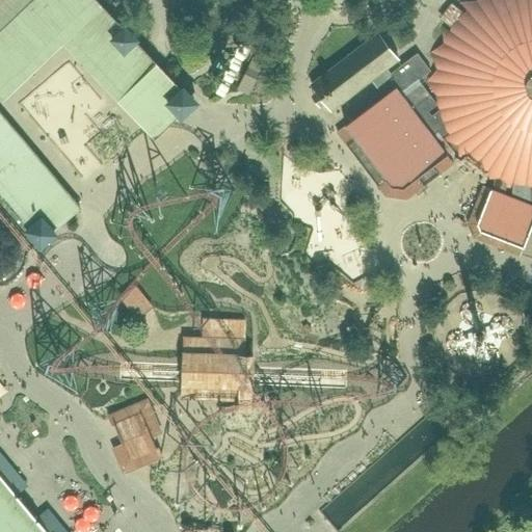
[(531,0),(0,0),(0,178),(44,230),(48,235),(48,236),(79,210),(0,115),(0,101),(65,41),(155,137),(192,102),(144,52),(95,0),(531,0)]
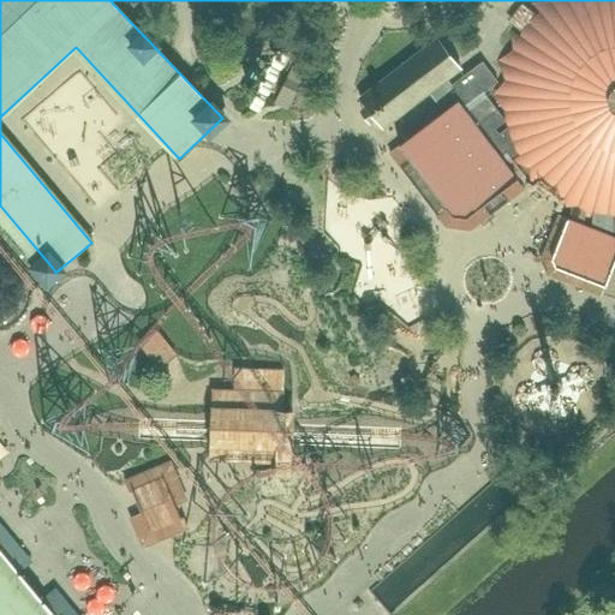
[(527,167),(530,185),(530,187),(549,189),(556,207),(577,204),(587,220),(607,213),(614,220),(614,0),(550,0),(531,3),(530,10),(525,6),(523,5),(509,22),(517,27),(509,29),(513,48),(496,60),(505,79),(491,94),(505,109),(501,117),(496,127),(512,139),(508,160),(509,160),(527,167)]
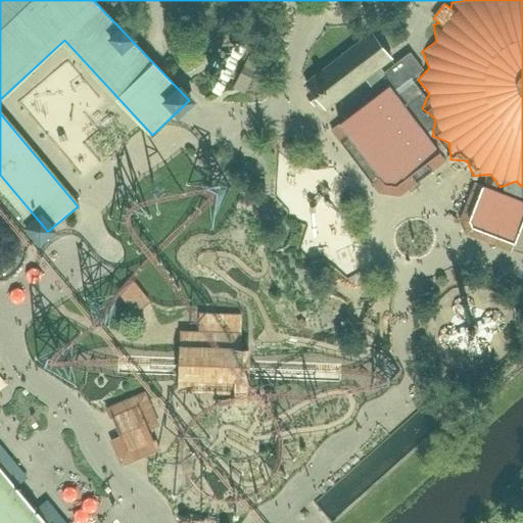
[(372,75),(379,69),(393,59),(390,55),(372,32),(340,55),(331,61),(304,82),(326,110),(365,81),(372,75)]
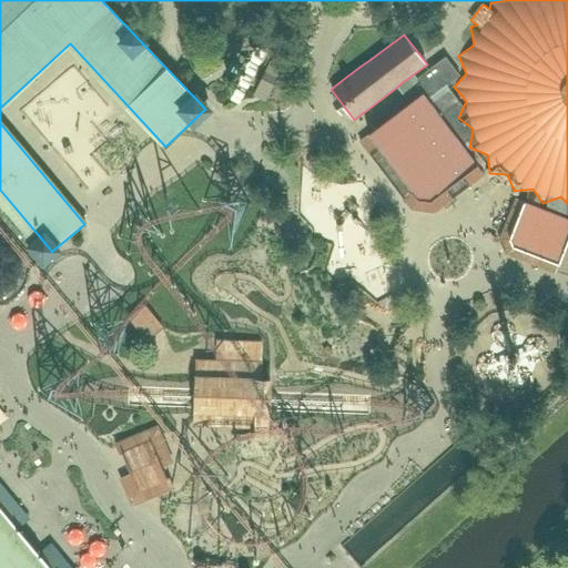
[(458,118),(463,108),(446,85),(458,75),(445,57),(414,80),(412,75),(404,81),(396,88),(408,103),(367,134),(416,200),(430,200),(477,166),(465,151),(470,148),(469,148),(473,129),(458,118)]
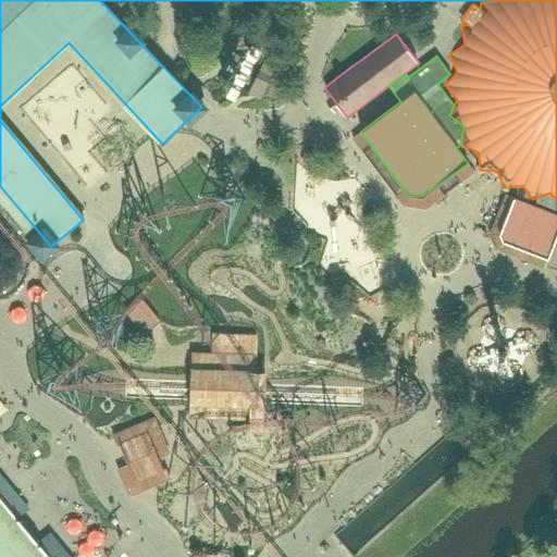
[(275,70),(277,65),(264,59),(251,86),(247,94),(251,96),(258,100),(260,100),(274,72),(275,70)]
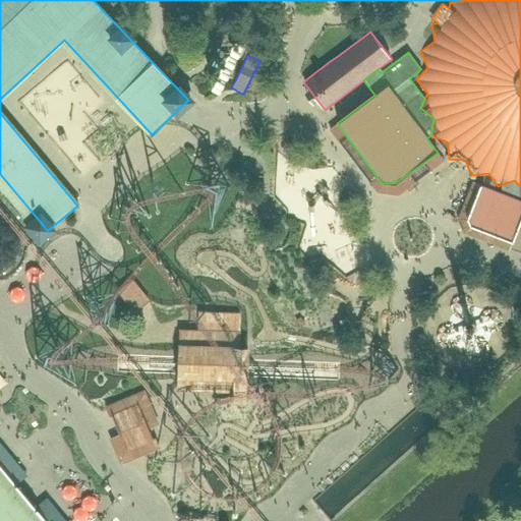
[(127,162),(142,148),(135,139),(120,155),(127,162)]
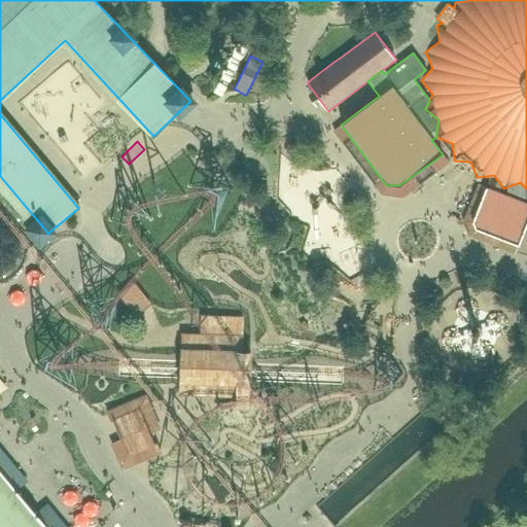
[(239,238),(251,227),(205,173),(192,183),(239,238)]
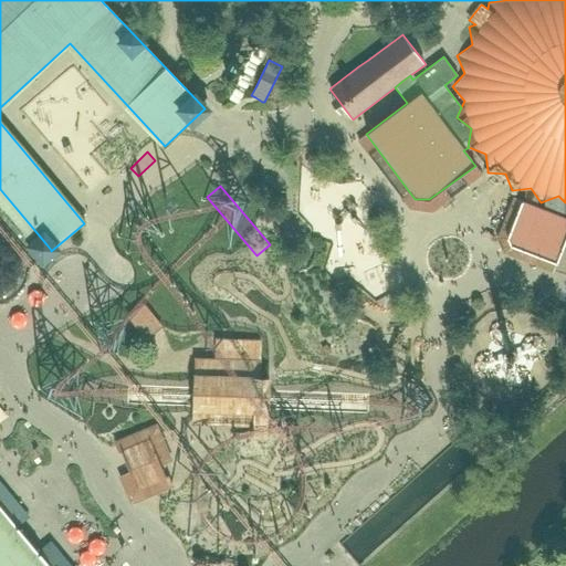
[(556,263),(565,238),(565,218),(521,201),(506,238),(510,245),(556,263)]
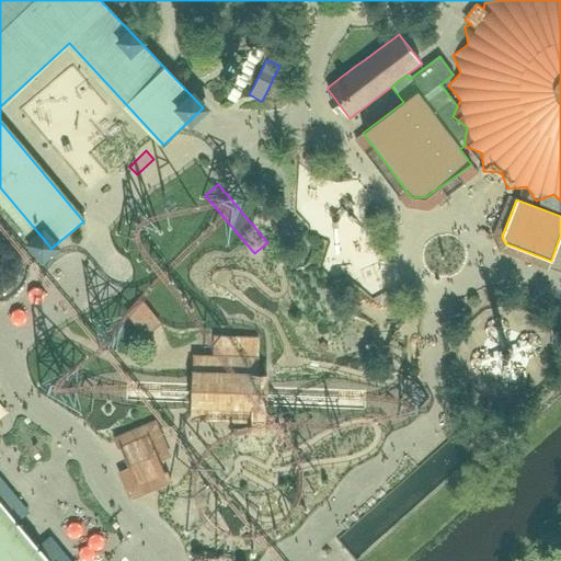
[(56,250),(71,266),(96,242),(81,227),(56,250)]
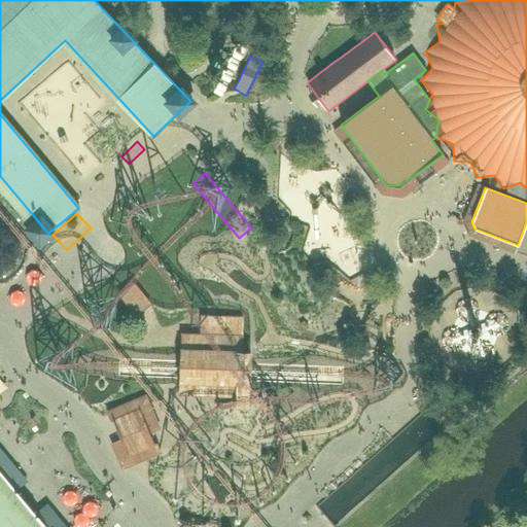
[(82,270),(95,288),(123,271),(110,252),(82,270)]
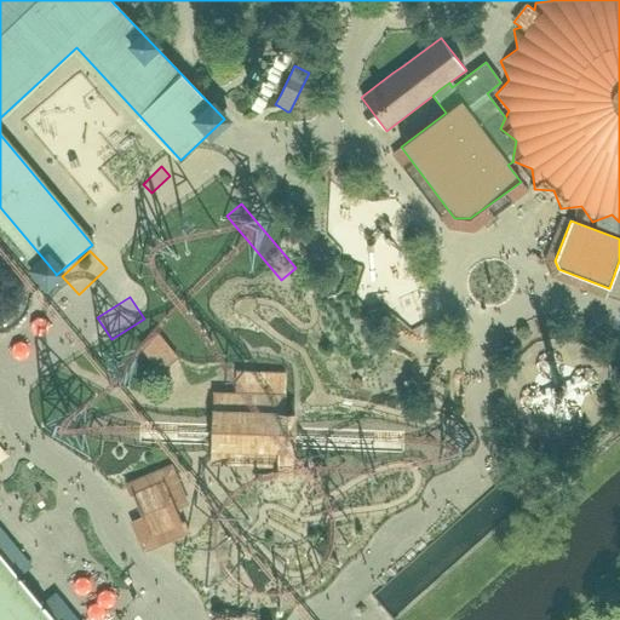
[(139,345),(159,372),(162,369),(176,360),(177,359),(156,332),(139,345)]
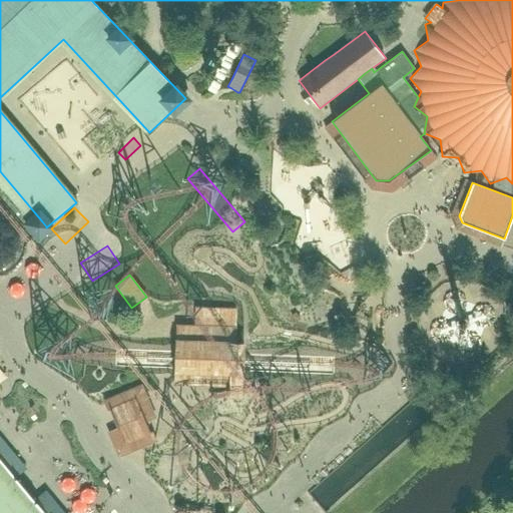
[(176,377),(176,382),(230,384),(230,390),(230,393),(230,394),(232,394),(235,394),(237,394),(241,394),(241,387),(241,385),(241,382),(241,378),(241,372),(242,355),(242,350),(243,345),(233,345),(234,312),(197,311),(196,324),(198,324),(198,329),(178,328),(178,338),(177,341),(177,352),(177,359),(176,369),(176,377)]
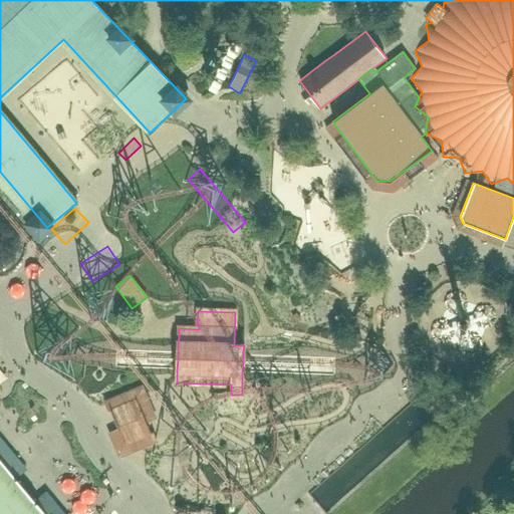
[(107,412),(110,411),(129,403),(140,407),(147,424),(156,419),(147,395),(143,386),(103,403),(104,404),(107,412)]
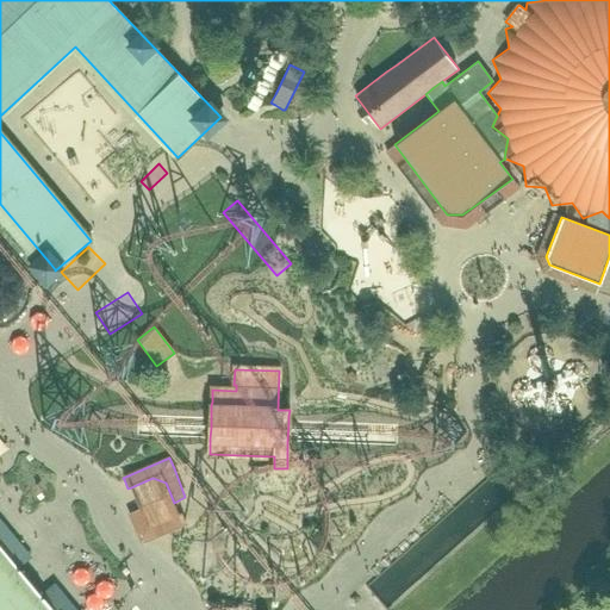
[(153,478),(131,487),(139,509),(148,527),(179,514),(174,503),(166,483),(153,478)]
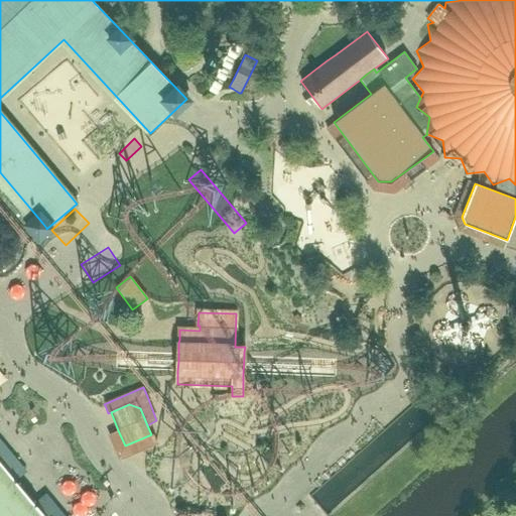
[(125,445),(118,430),(108,434),(119,461),(157,444),(152,434),(151,434),(125,445)]
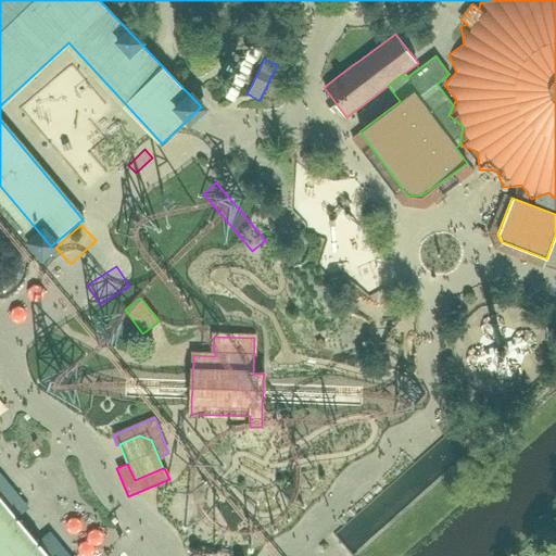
[(0,555),(61,555),(45,535),(36,544),(15,520),(25,513),(0,482),(0,555)]
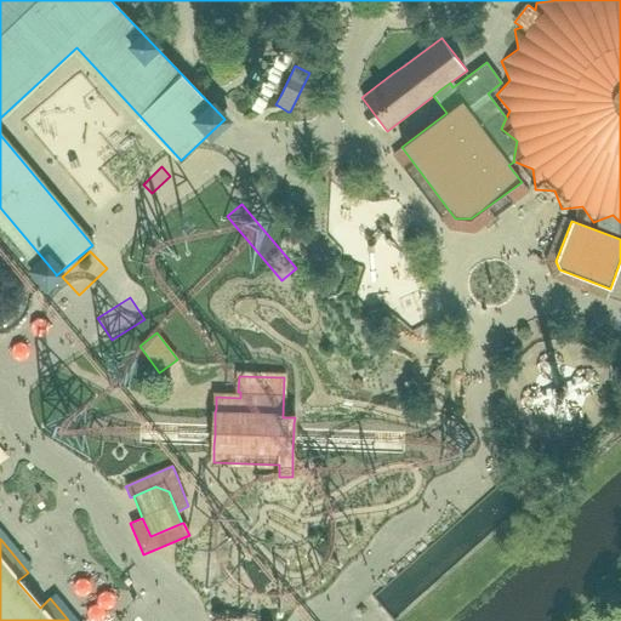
[(97,620),(119,620),(107,596),(121,590),(112,571),(81,586),(97,620)]
